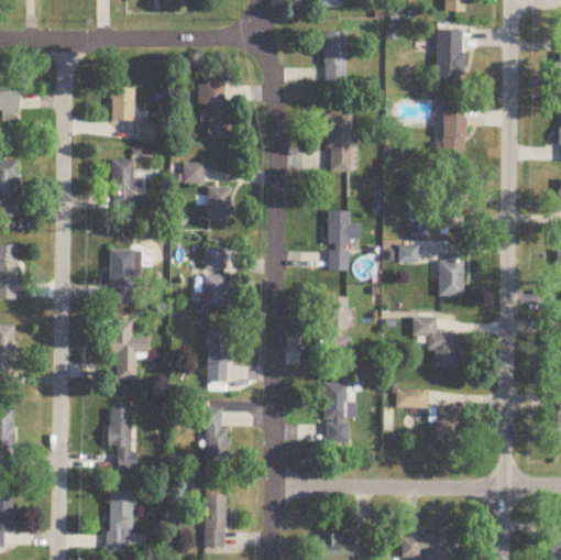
[(466,11),(466,0),(442,0),(442,11),(466,11)]
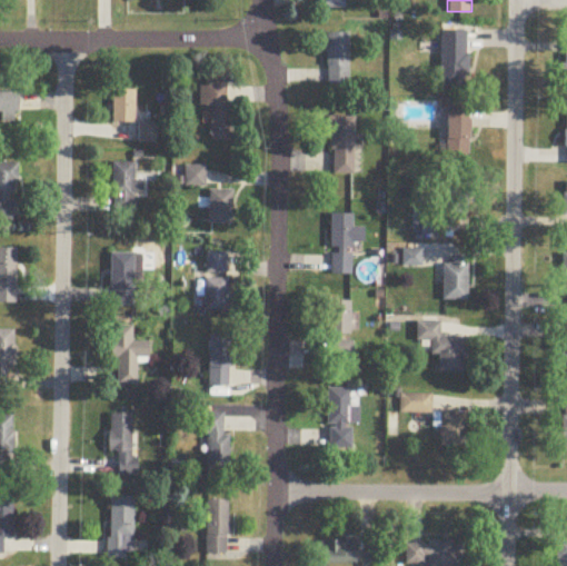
[(443,83),(468,83),(468,28),(443,28),(443,83)]
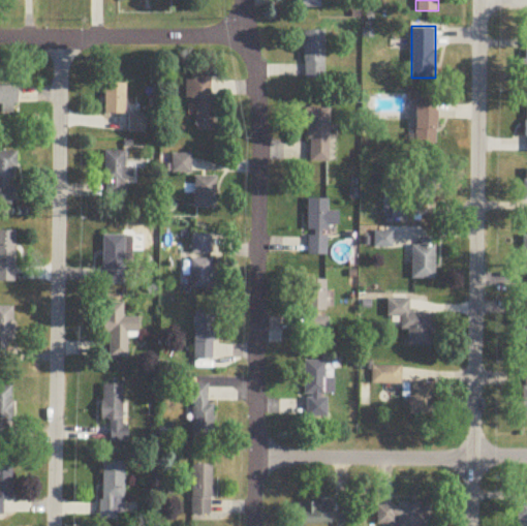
[(326,29),(305,29),(305,75),(326,75),(326,29)]
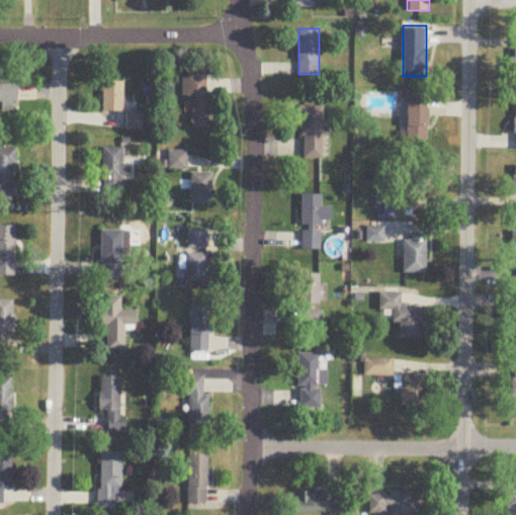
[(192,127),(213,127),(213,92),(206,92),(206,75),(183,75),(183,95),(193,95),(192,127)]
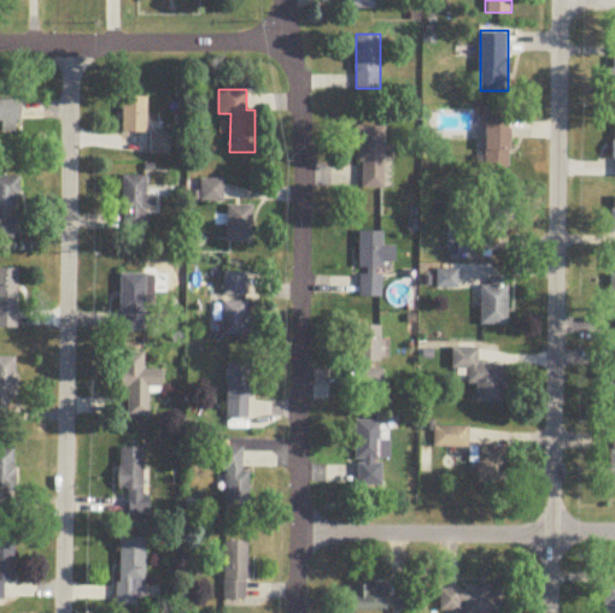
[(123,131),(148,131),(148,95),(123,95),(123,131)]
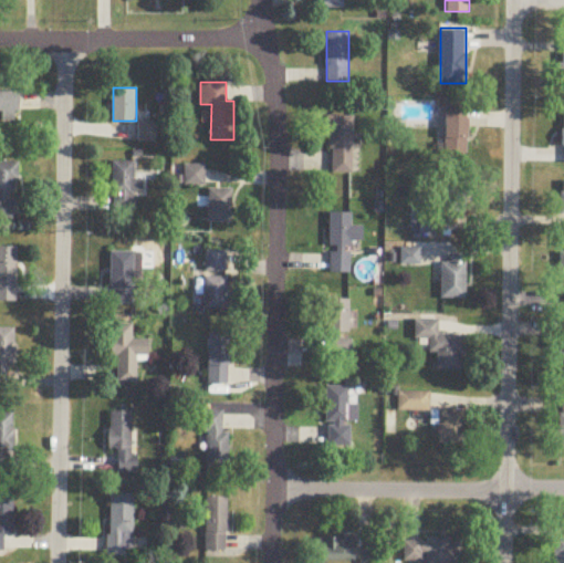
[(19,89),(0,89),(0,112),(20,113),(19,89)]
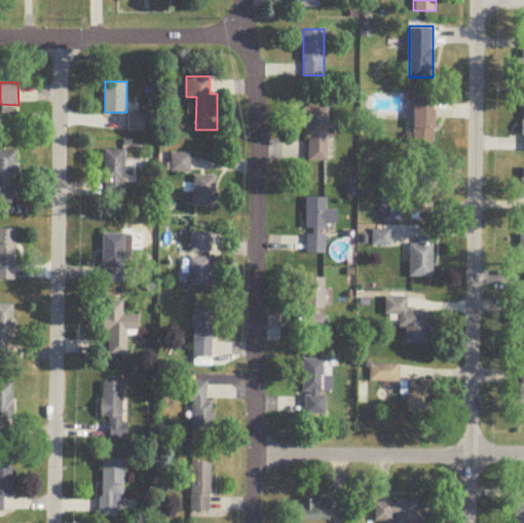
[(435,142),(435,97),(414,97),(414,142),(435,142)]
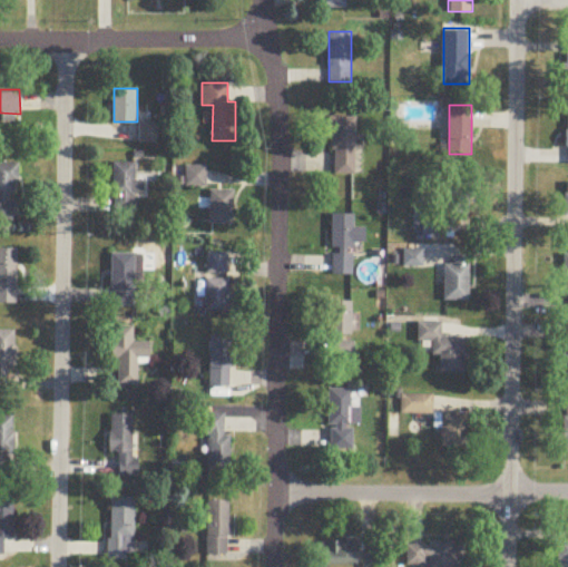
[(355,115),(332,115),(332,173),(355,173),(355,115)]
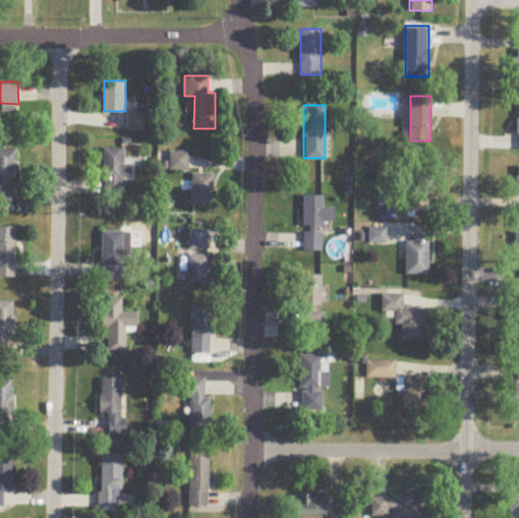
[(15,147),(0,146),(0,198),(15,199),(15,147)]
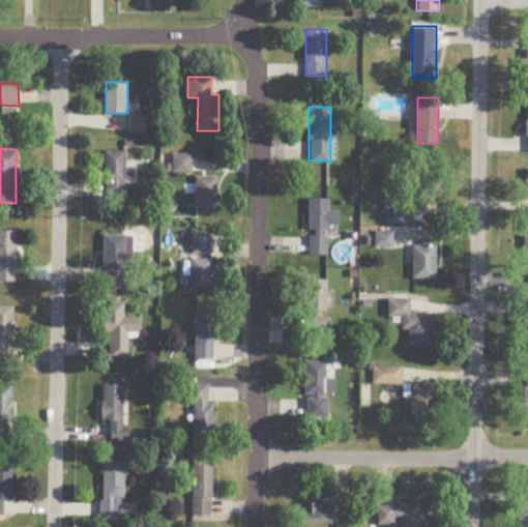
[(126,167),(126,150),(107,149),(107,196),(126,196),(126,180),(133,180),(134,167),(126,167)]
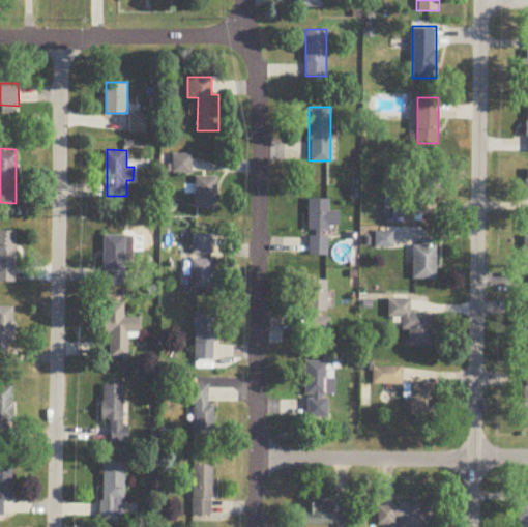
[(412,217),(434,218),(436,169),(413,168),(412,217)]
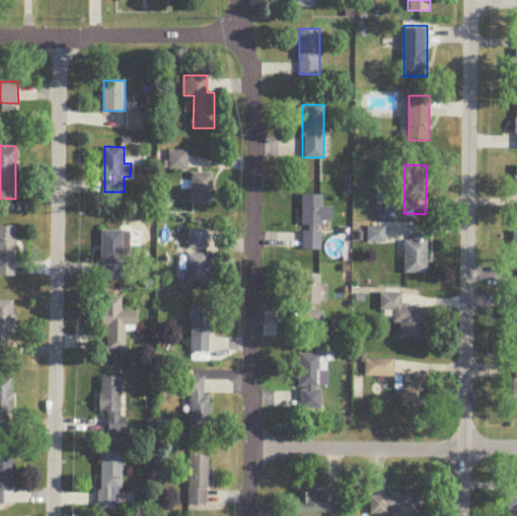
[(193,202),(212,202),(212,171),(193,171),(193,202)]
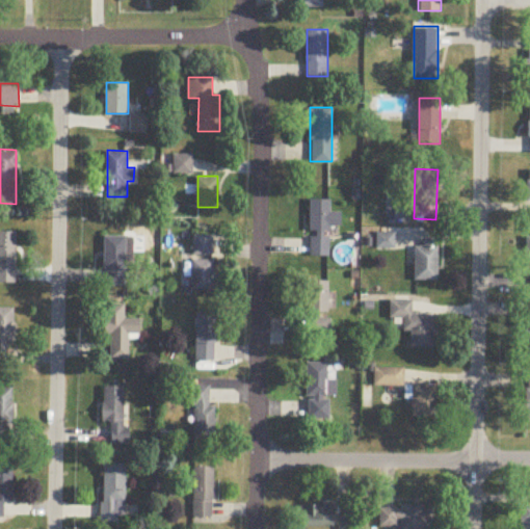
[(330,199),(311,199),(311,255),(329,255),(329,225),(342,225),(342,211),(330,211),(330,199)]
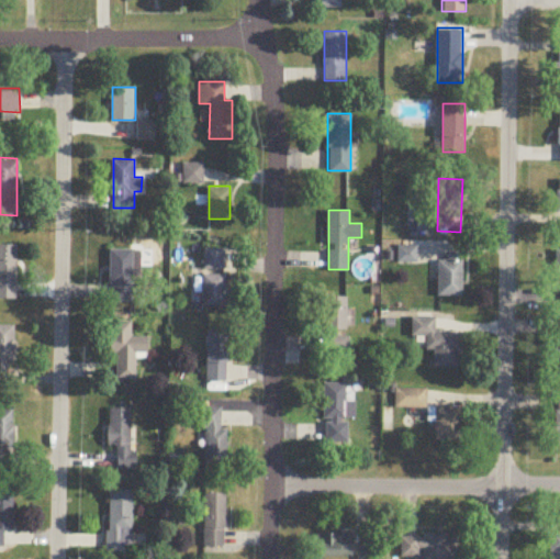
[(411,231),(434,231),(434,212),(411,212),(411,231)]
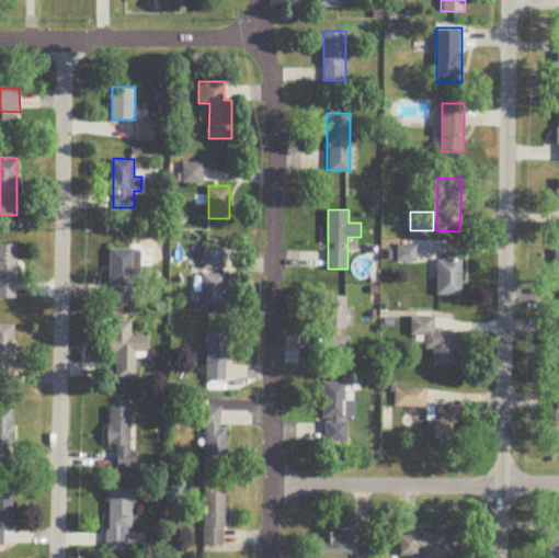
[(16,243),(0,243),(0,296),(16,297),(16,243)]
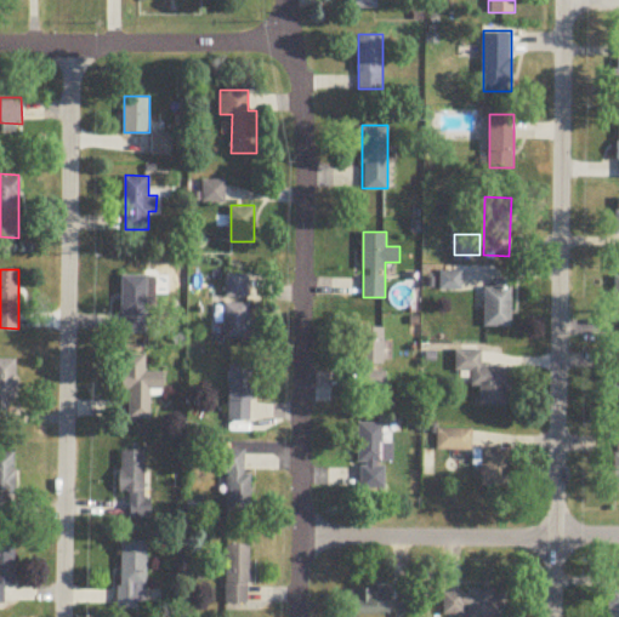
[(460,290),(460,270),(442,270),(442,290),(460,290)]
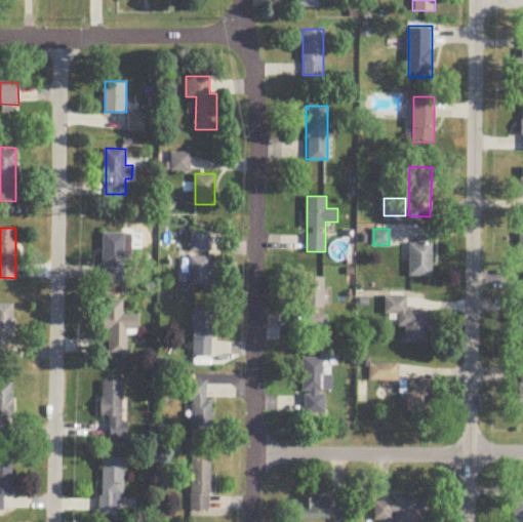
[(127,233),(104,233),(104,280),(127,280),(127,233)]
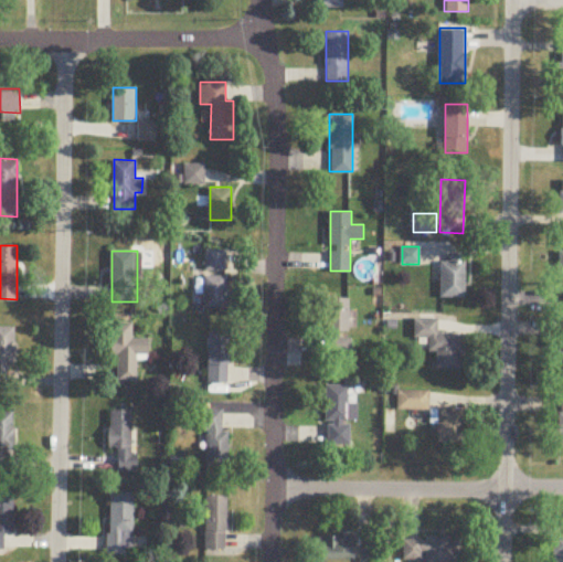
[(441,297),(465,297),(465,254),(450,254),(450,261),(441,261),(441,297)]
